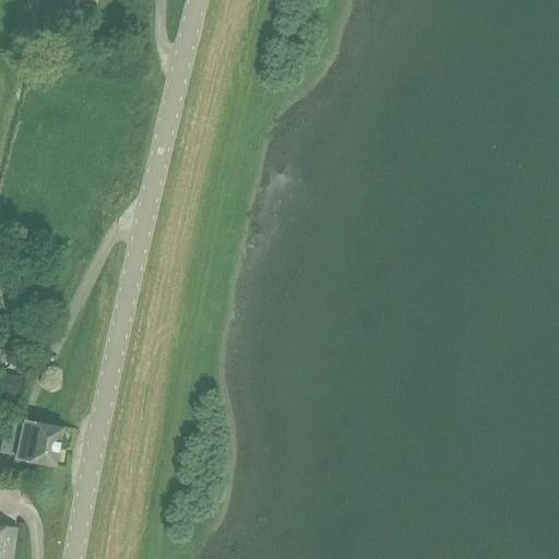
[(0,375),(0,393),(18,397),(22,380),(0,375)]
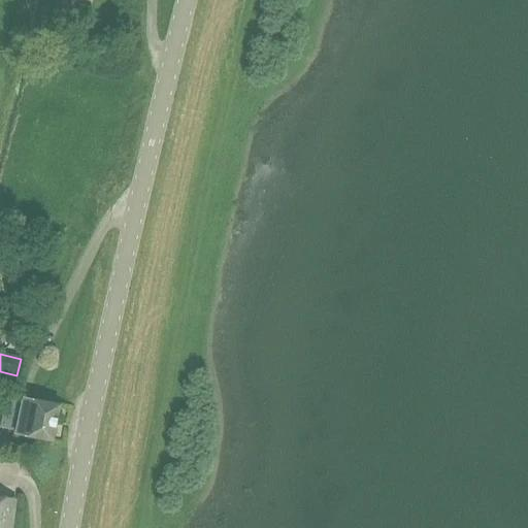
[(0,383),(0,386),(3,399),(19,395),(14,380),(0,383)]
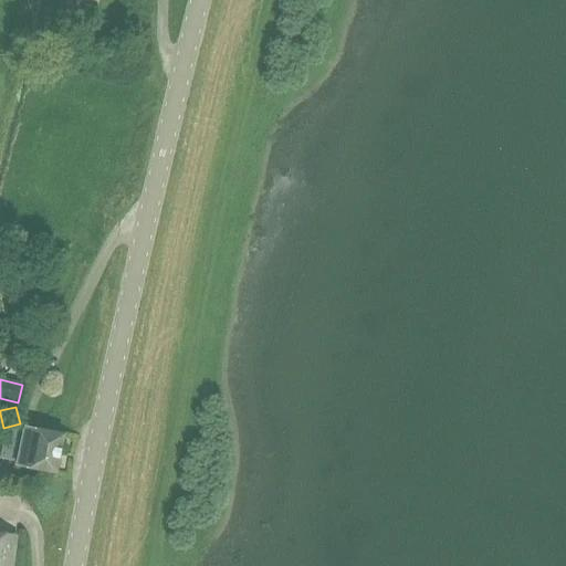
[(27,464),(27,467),(56,473),(64,433),(34,427),(34,429),(25,427),(18,462),(27,464)]
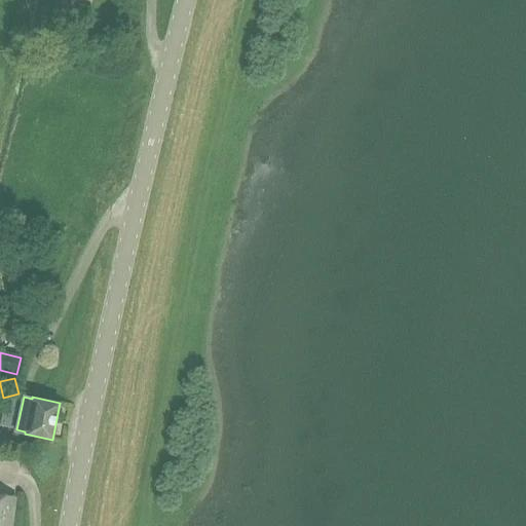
[(0,525),(14,525),(16,493),(0,491),(0,525)]
